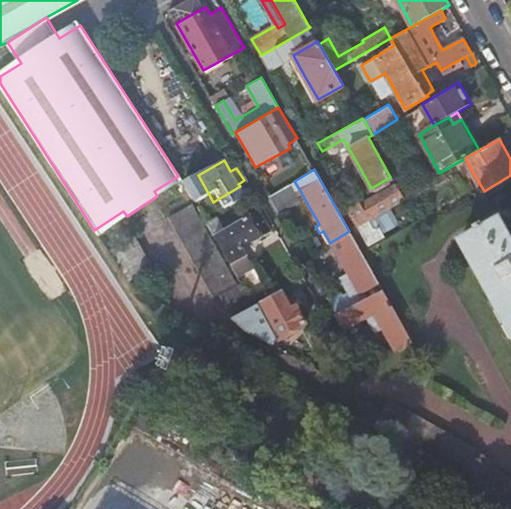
[(478,181),(472,171),(466,175),(472,185),(478,181)]
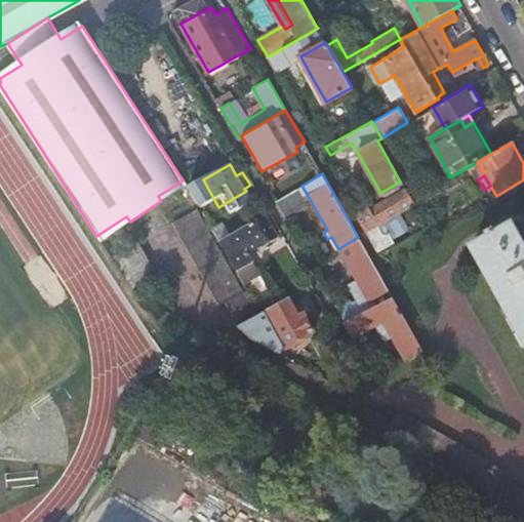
[(158,196),(161,201),(186,185),(183,181),(158,196)]
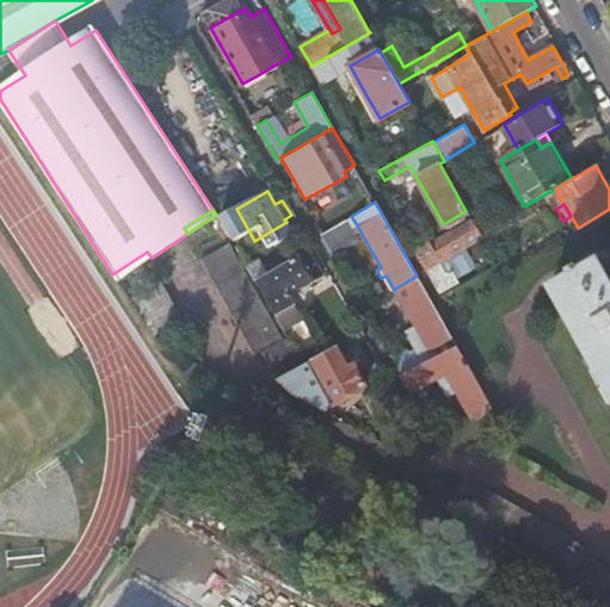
[(351,216),(320,234),(327,246),(353,231),(352,229),(357,225),(351,216)]
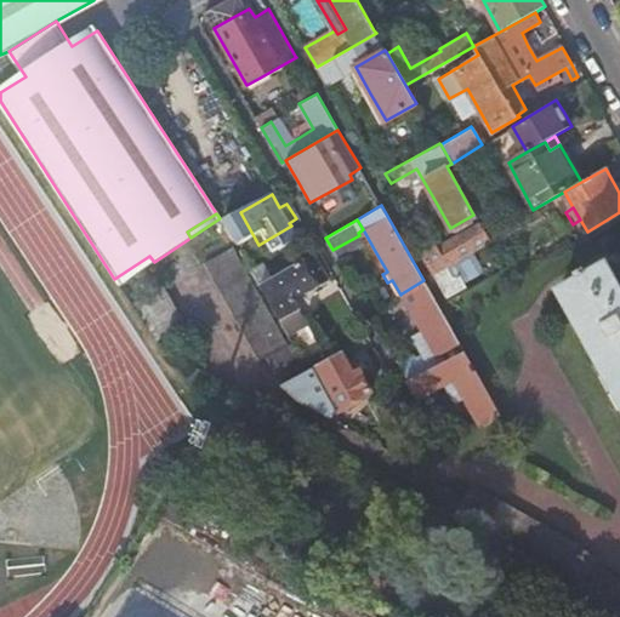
[(434,243),(421,251),(434,274),(448,298),(462,290),(447,262),(488,239),(478,223),(437,247),(434,243)]
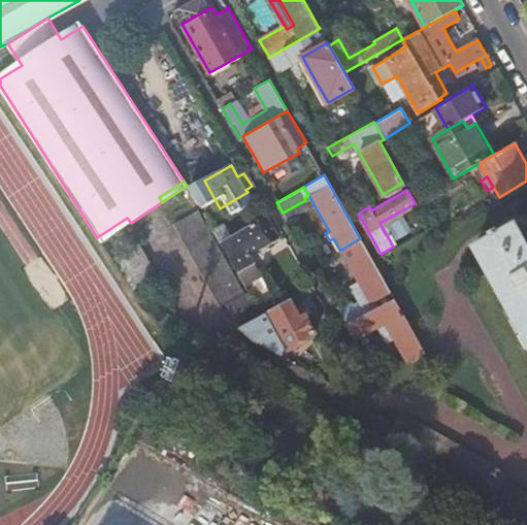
[(430,192),(418,199),(421,204),(433,197),(430,192)]
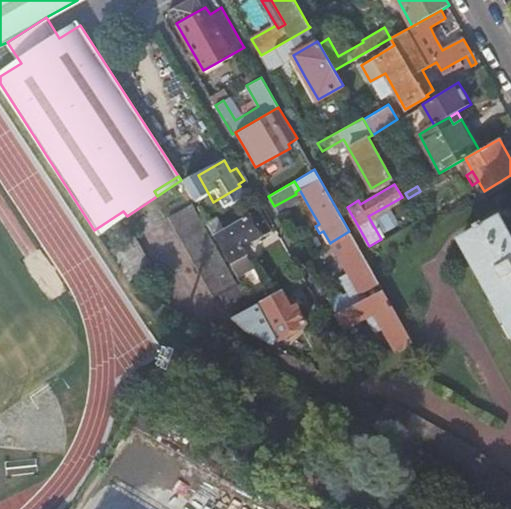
[(235,283),(190,202),(167,215),(212,296),(218,292),(231,316),(250,305),(237,282),(235,283)]
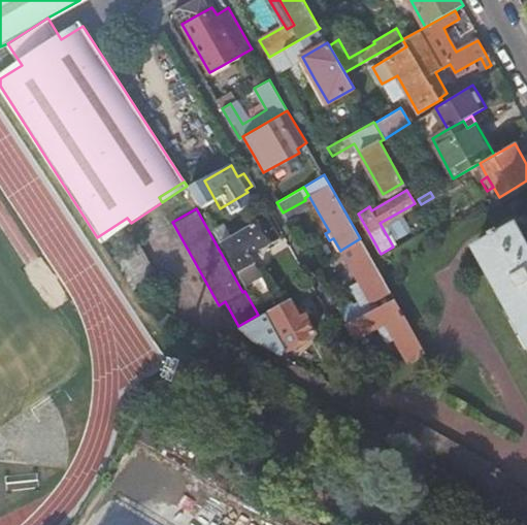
[(224,224),(230,235),(253,223),(246,211),(224,224)]
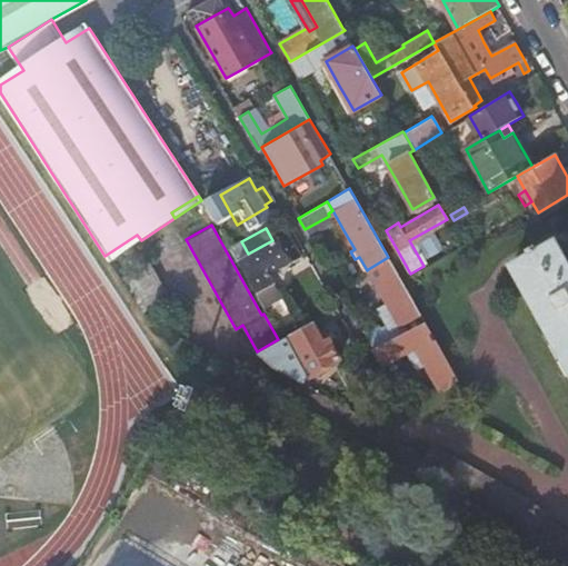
[(237,259),(256,293),(275,283),(269,271),(300,255),(294,244),(288,231),(272,240),(248,254),(237,259)]
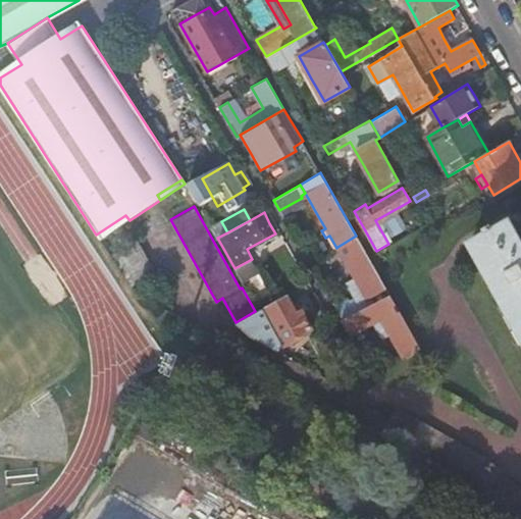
[(470,245),(520,338),(520,243),(510,223),(493,232),(490,227),(483,231),(485,237),(470,245)]
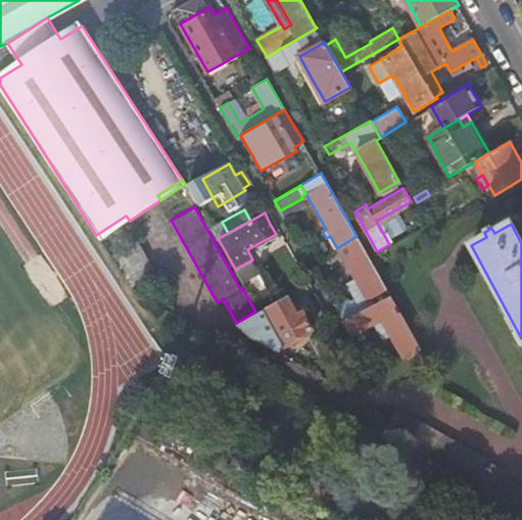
[(357,236),(338,247),(345,260),(352,272),(368,298),(371,303),(390,294),(357,236)]
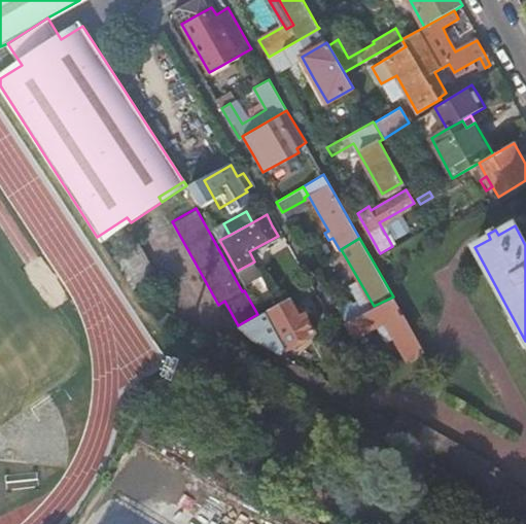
[(155,276),(136,241),(113,253),(132,289),(155,276)]
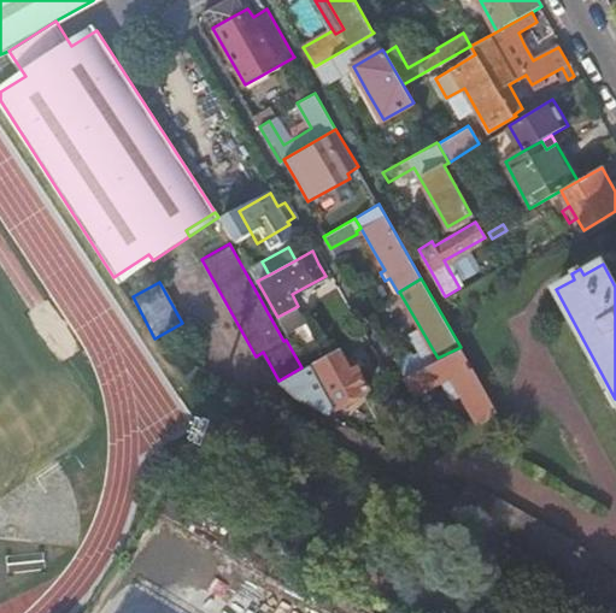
[(277,317),(286,334),(306,322),(298,306),(277,317)]
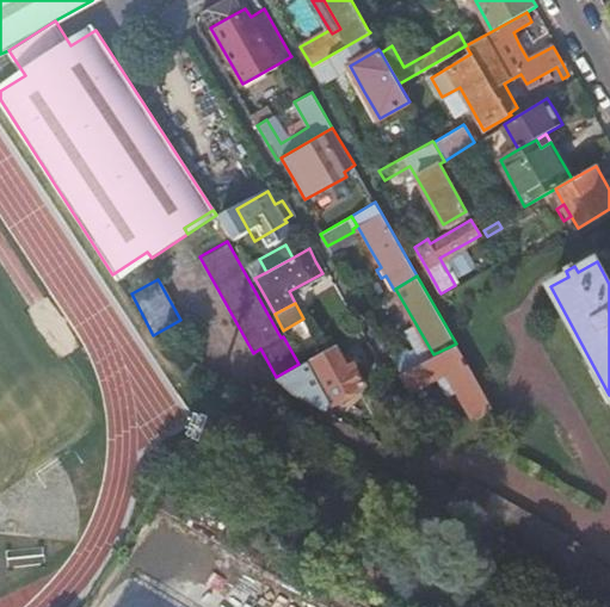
[(420,354),(430,348),(412,317),(402,322),(420,354)]
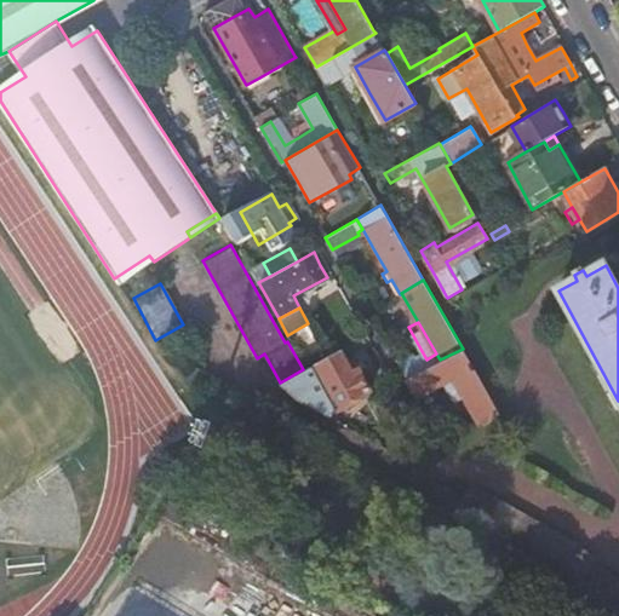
[(481,381),(463,349),(440,360),(418,372),(406,378),(403,379),(413,396),(429,389),(443,381),(451,395),(459,390),(480,424),(499,413),(481,381)]
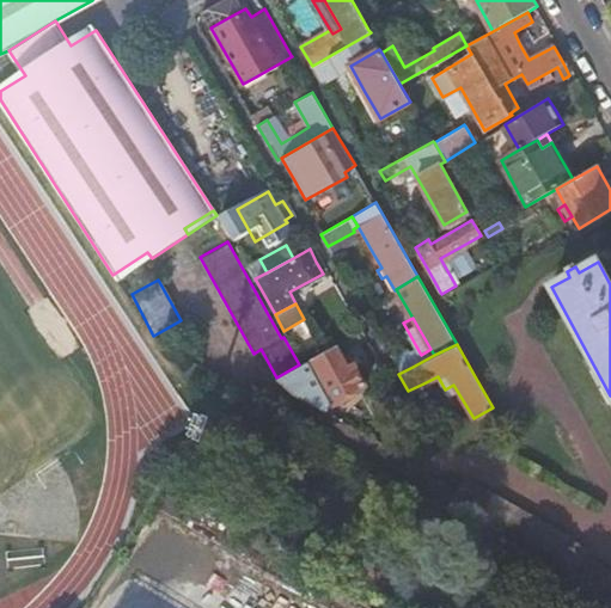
[(342,358),(335,345),(317,355),(301,363),(311,380),(322,373),(325,379),(318,382),(329,403),(366,384),(360,373),(354,363),(353,363),(348,355),(342,358)]
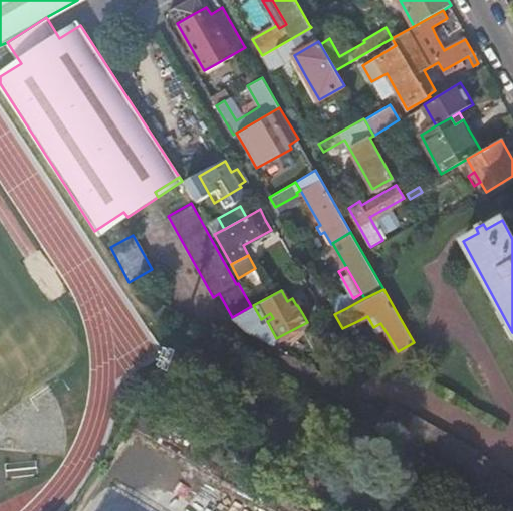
[(253,305),(266,298),(262,291),(249,298),(253,305)]
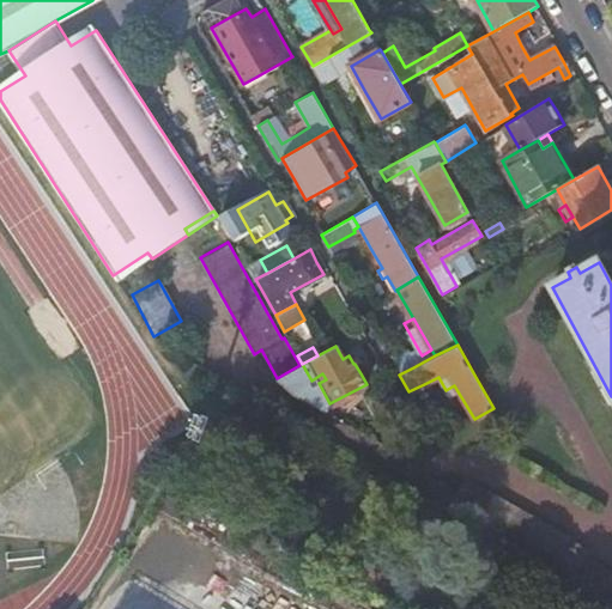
[(401,373),(413,367),(408,359),(397,365),(401,373)]
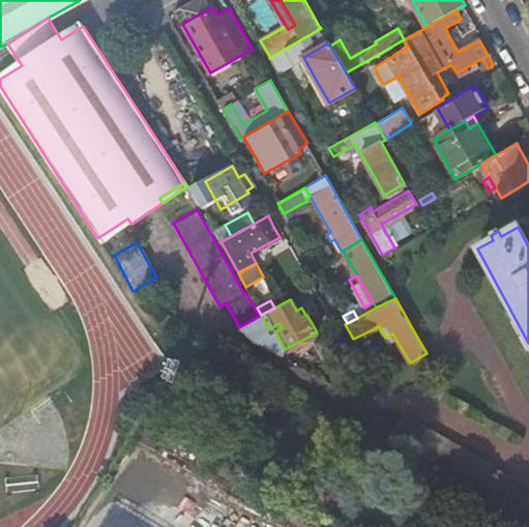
[(476,485),(478,486),(492,463),(403,412),(388,436),(476,485)]
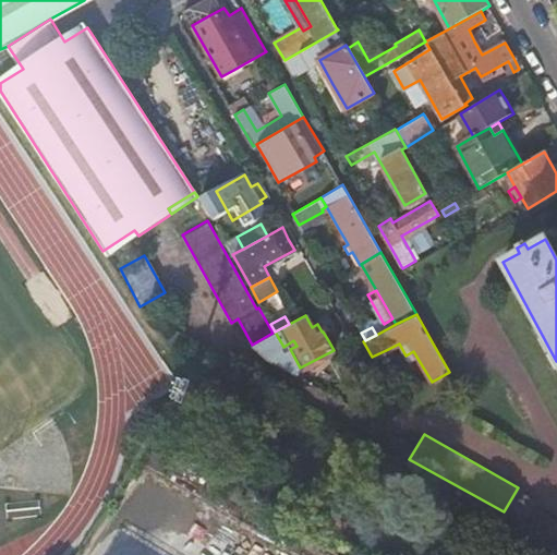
[(506,514),(521,521),(534,499),(520,492),(506,514)]
